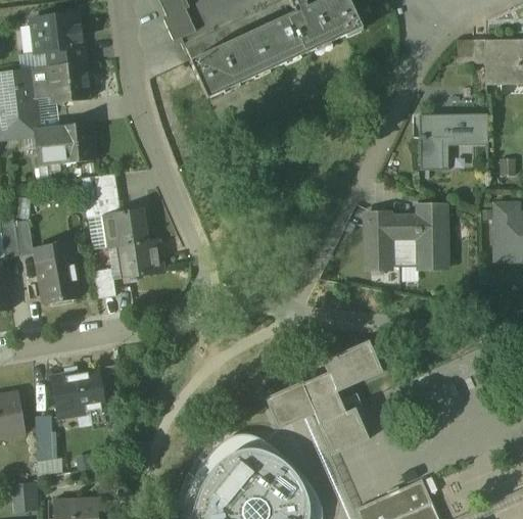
[(158,0),(167,15),(161,17),(174,42),(195,31),(184,9),(189,7),(185,0),(158,0)]
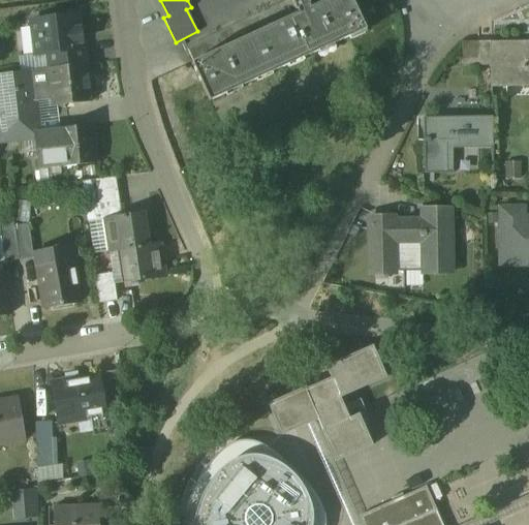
[(282,25),(212,57),(210,53),(191,61),(210,100),(365,28),(352,0),(331,0),(332,1),(311,10),(282,25)]
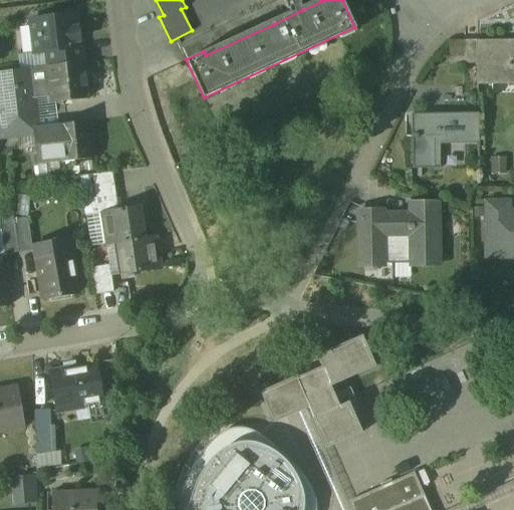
[(282,0),(286,8),(288,7),(290,10),(271,18),(274,24),(302,10),(299,2),(301,1),(300,0),(282,0)]
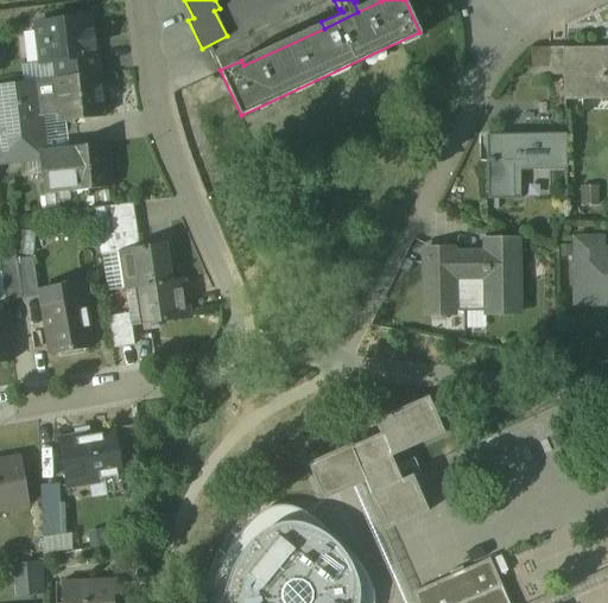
[(93,5),(42,10),(46,58),(96,54),(93,5)]
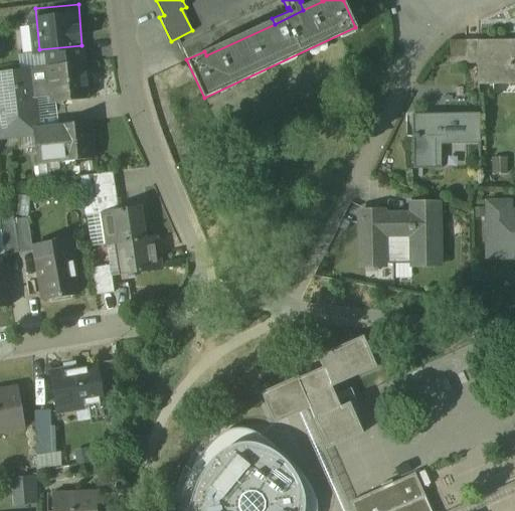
[(20,37),(21,49),(35,48),(34,36),(20,37)]
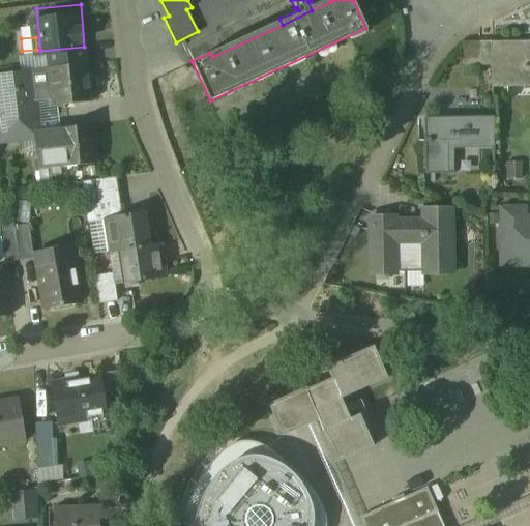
[(492,40),(492,37),(480,38),(480,62),(493,62),(492,40)]
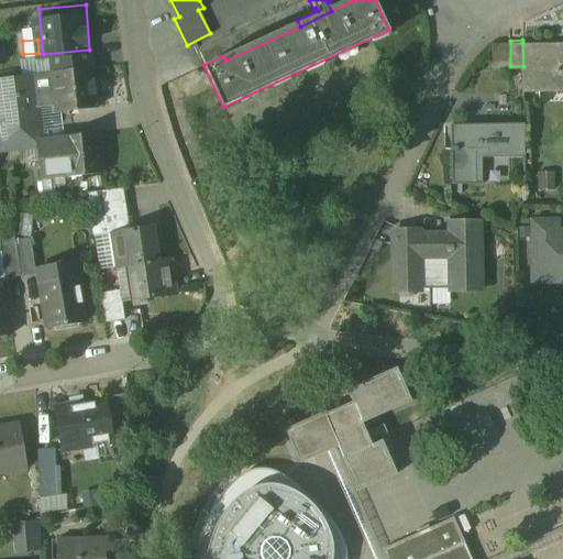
[(510,66),(510,41),(493,41),(493,67),(510,67),(510,66)]
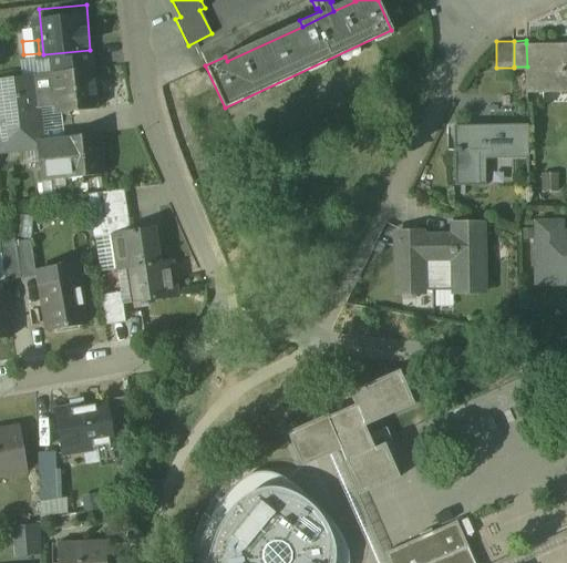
[(566,42),(526,43),(527,67),(527,90),(566,89),(566,42)]
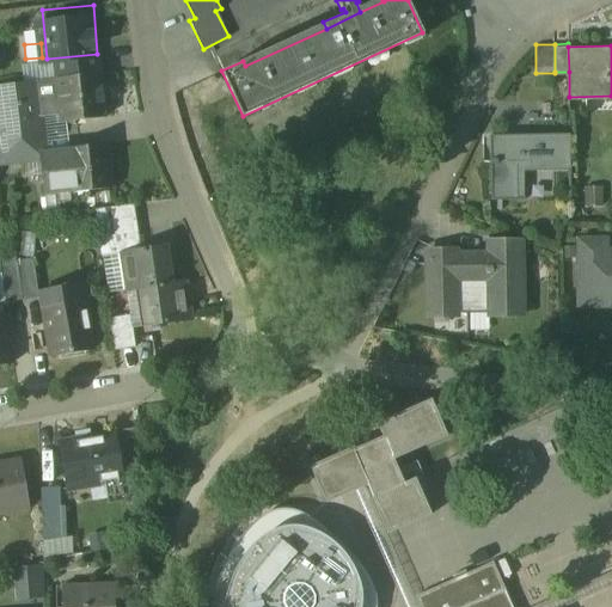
[(99,72),(57,77),(62,120),(104,115),(99,72)]
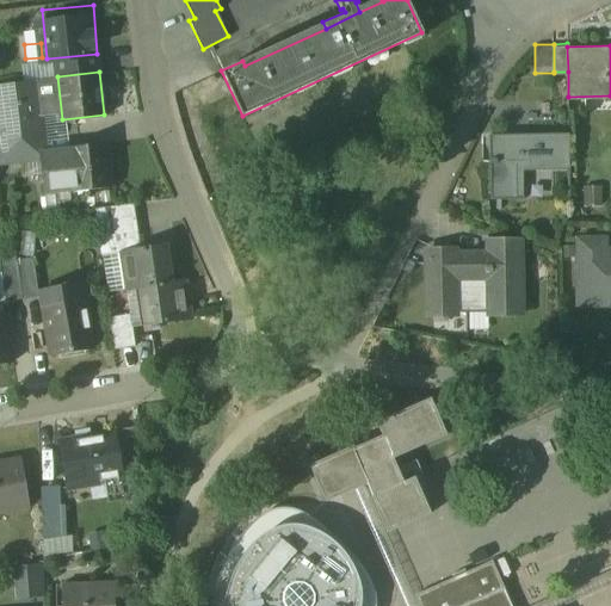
[(34,79),(0,82),(0,88),(1,90),(5,110),(37,106),(34,79)]
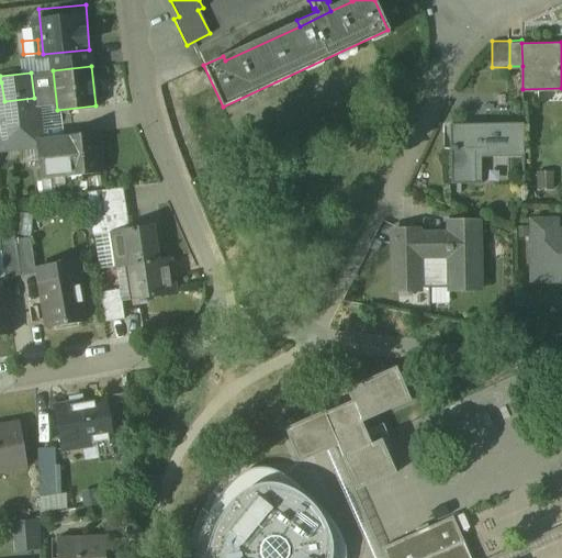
[(523,121),(452,123),(453,181),(475,181),(475,160),(486,148),(524,147),(523,121)]
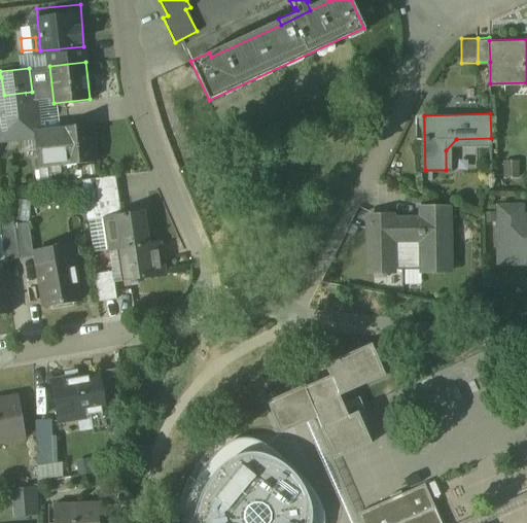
[(34,117),(7,120),(9,139),(24,137),(35,136),(35,130),(36,130),(34,117)]
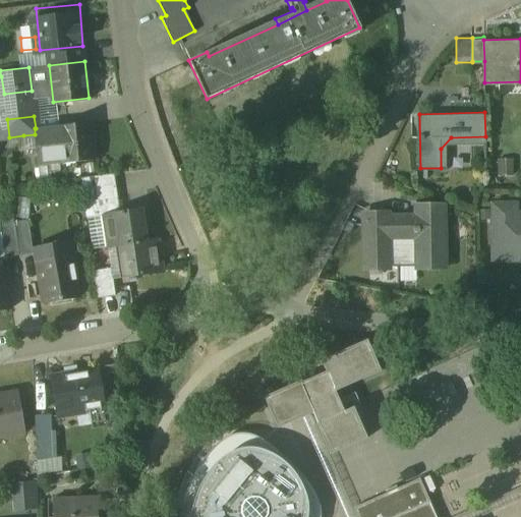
[(7,119),(0,120),(0,136),(1,138),(9,137),(7,119)]
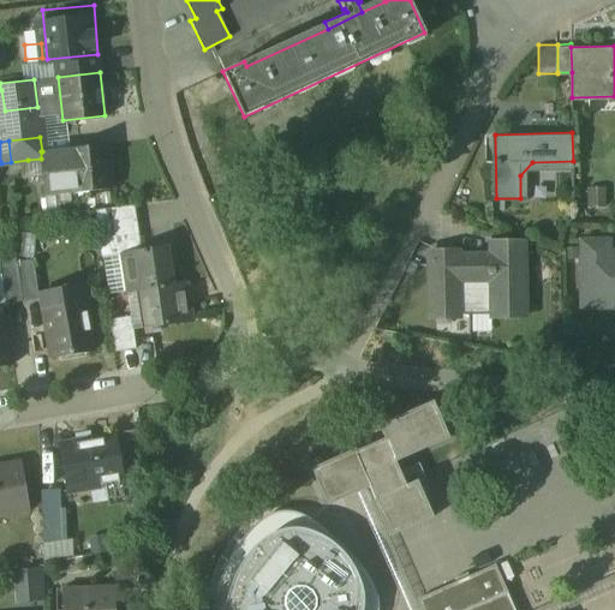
[(107,143),(61,149),(42,151),(42,159),(41,159),(42,173),(45,193),(112,186),(107,143)]
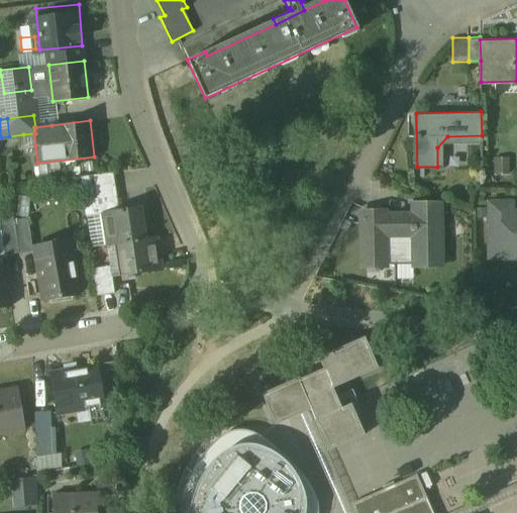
[(34,133),(23,134),(24,146),(35,145),(34,133)]
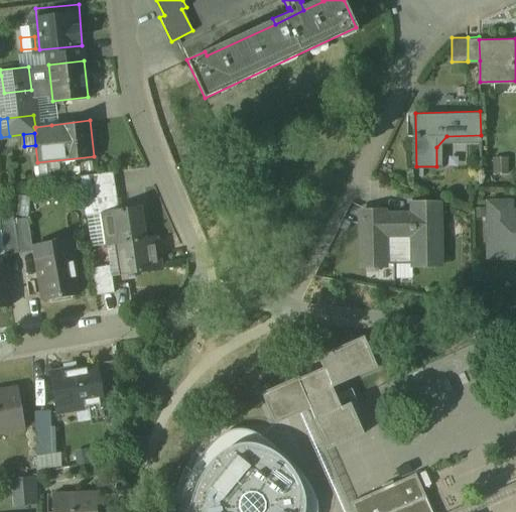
[(113,170),(80,174),(86,213),(105,211),(119,209),(113,170)]
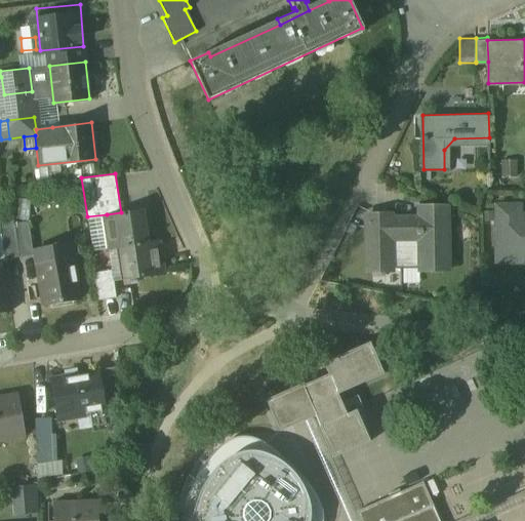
[(420,215),(367,217),(368,258),(388,258),(388,237),(420,237),(420,266),(447,266),(446,202),(419,203),(420,215)]
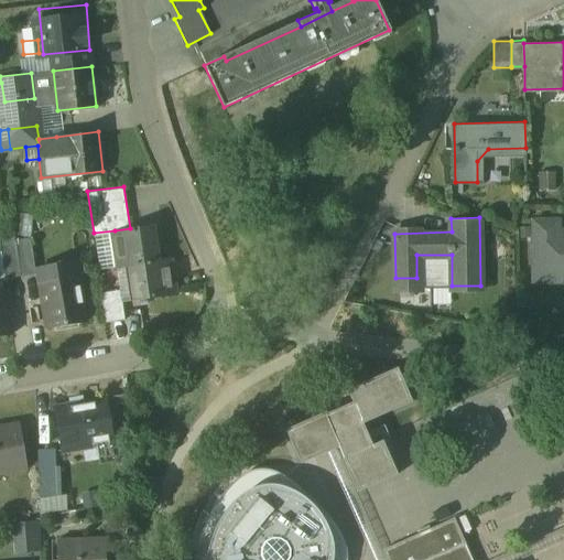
[(563,232),(557,232),(557,223),(537,223),(537,281),(563,280),(563,232)]
